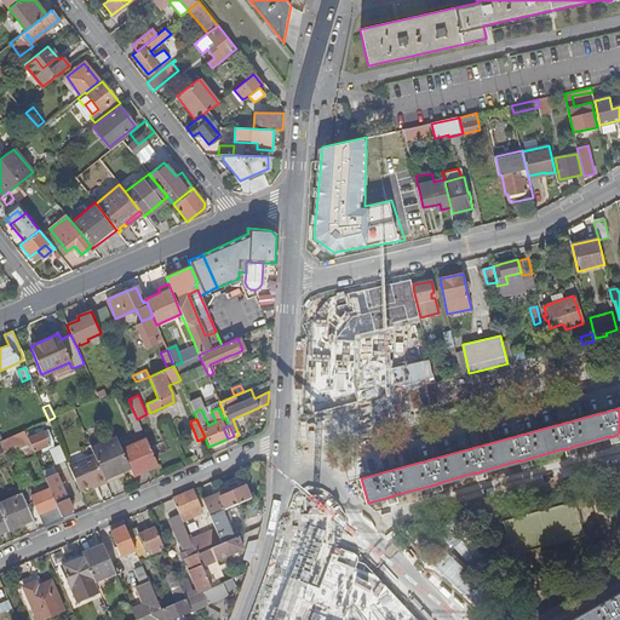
[(29,446),(32,452),(49,445),(42,430),(26,437),(29,446)]
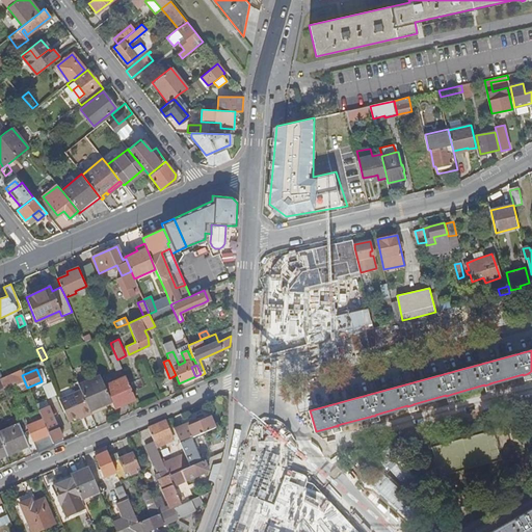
[(9,374),(0,377),(0,381),(2,387),(19,379),(20,383),(25,382),(22,375),(21,372),(20,370),(9,374)]
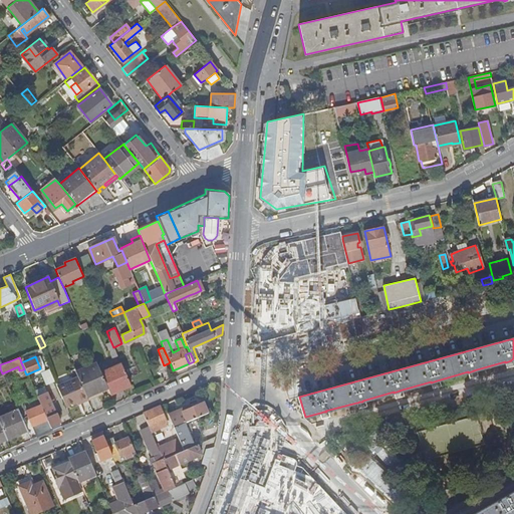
[(77,378),(86,398),(106,389),(100,373),(95,362),(74,371),(77,378)]
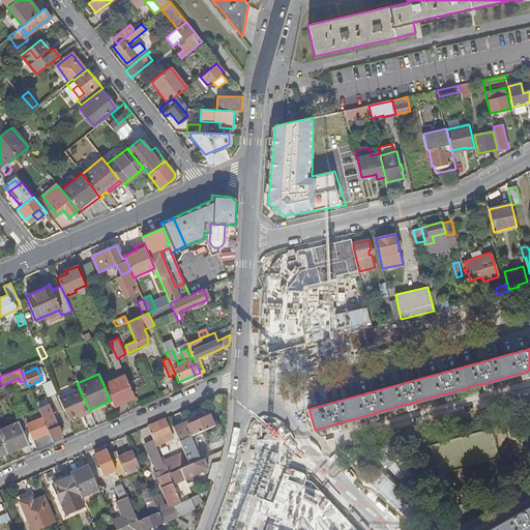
[(125,376),(104,385),(110,401),(113,408),(135,398),(125,376)]
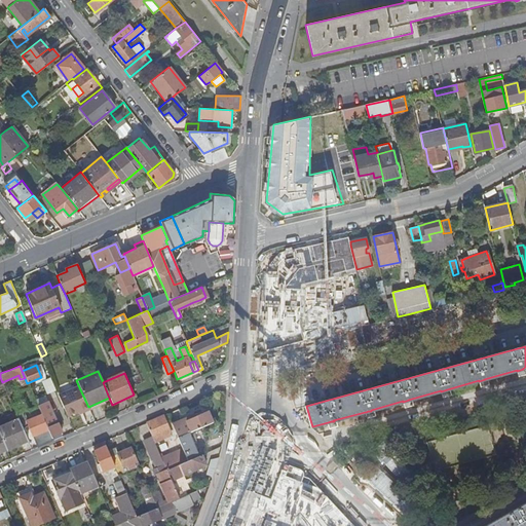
[(67,416),(78,411),(88,407),(79,387),(59,397),(67,416)]
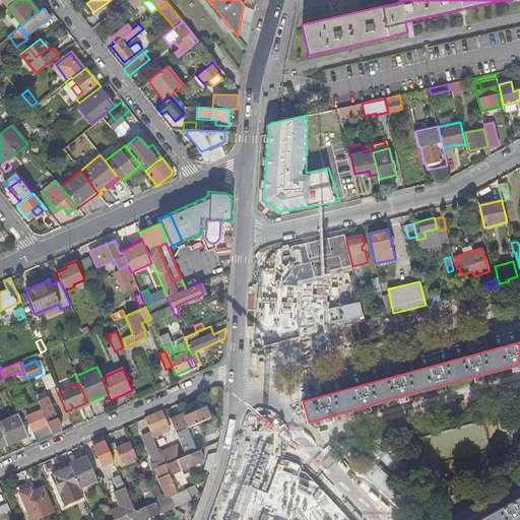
[(24,397),(13,402),(15,408),(21,406),(26,403),(24,397)]
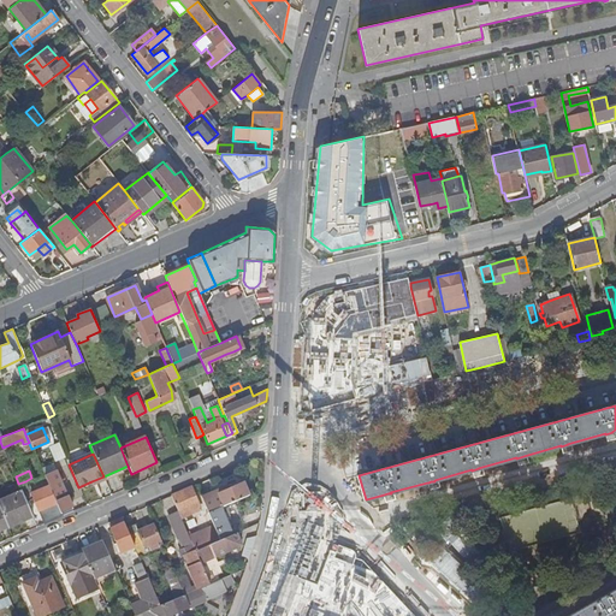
[(55,503),(59,510),(70,505),(55,471),(43,475),(48,486),(55,503)]
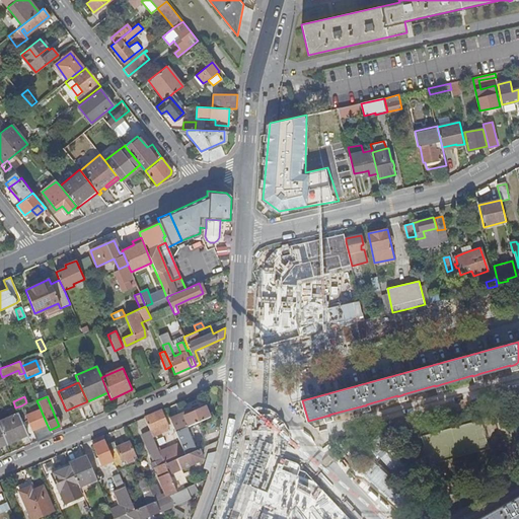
[(17,414),(21,421),(27,419),(23,408),(21,405),(15,408),(17,412),(17,414)]
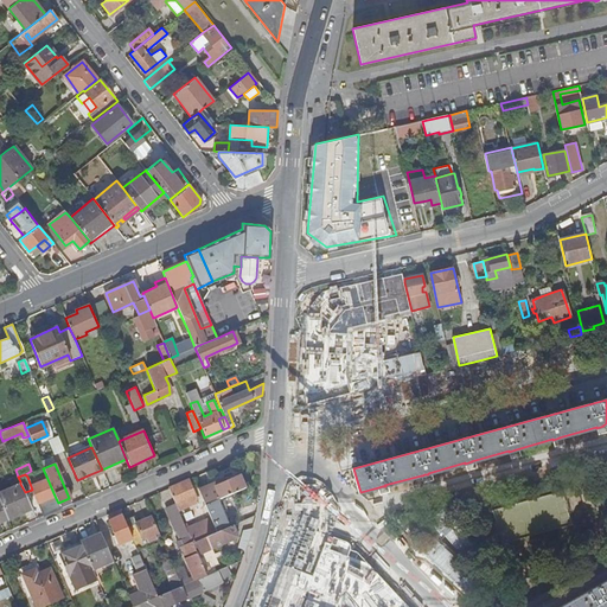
[(204,504),(221,497),(246,486),(240,474),(213,486),(212,483),(197,489),(204,504)]
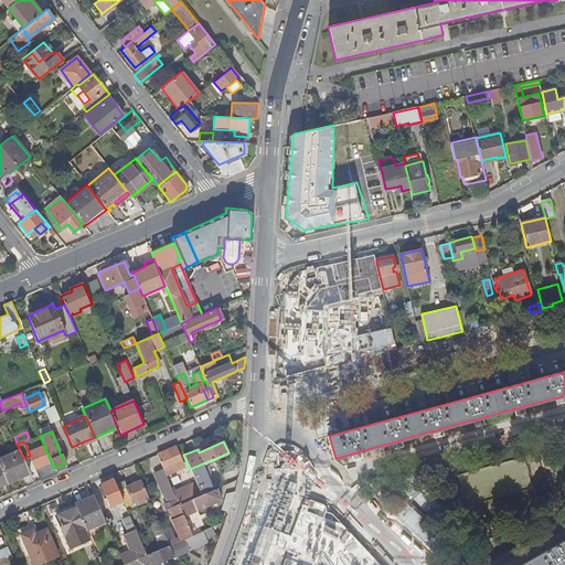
[(31,460),(40,481),(46,478),(55,475),(50,461),(51,461),(44,446),(34,450),(38,458),(31,460)]
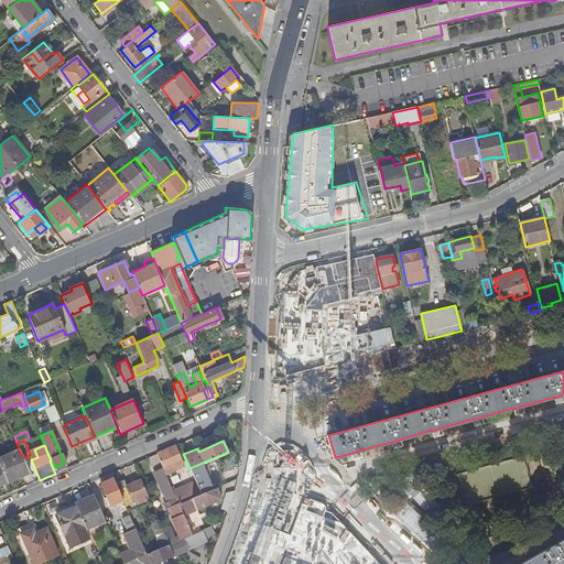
[(174,446),(155,454),(163,468),(163,469),(181,463),(174,446)]
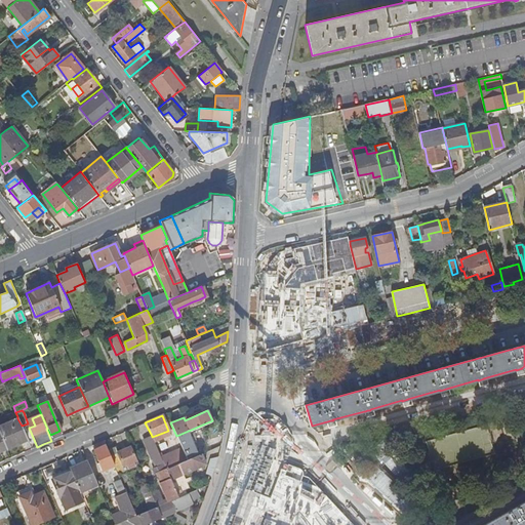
[(17,418),(0,426),(0,435),(6,449),(28,440),(23,429),(17,418)]
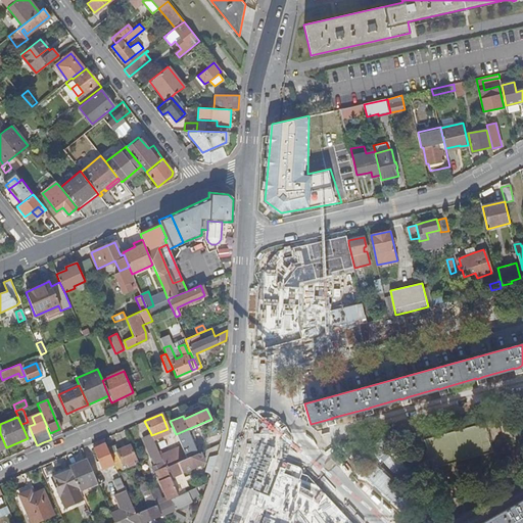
[(193,437),(190,428),(176,434),(181,445),(186,458),(196,454),(190,438),(193,437)]
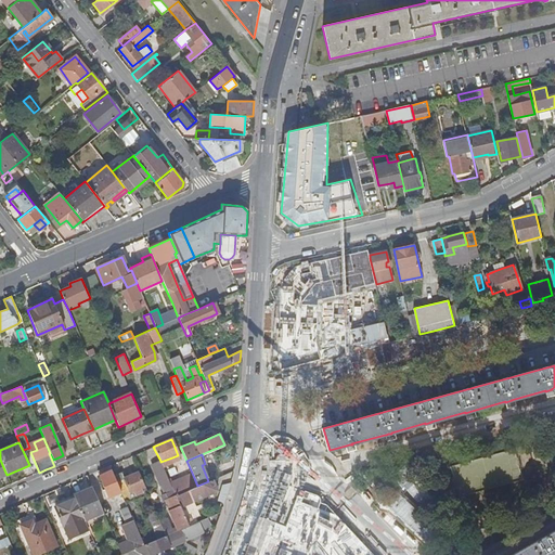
[(63,456),(53,460),(54,462),(55,465),(65,461),(63,456)]
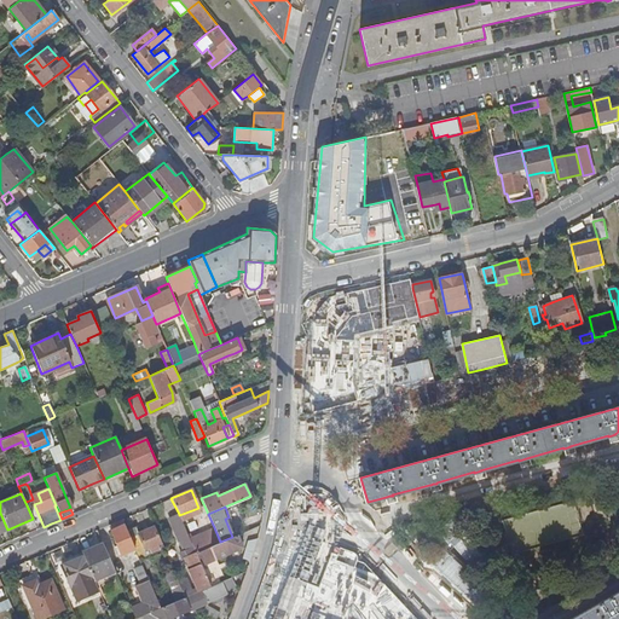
[(189,537),(179,515),(179,514),(168,519),(178,541),(189,537)]
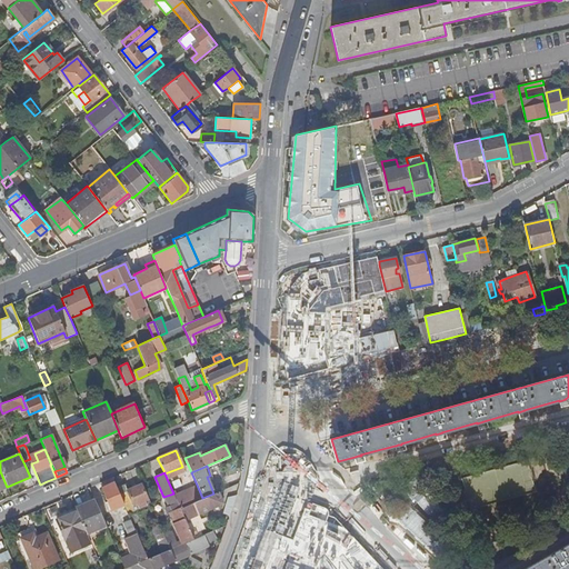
[(123,503),(117,488),(113,480),(111,478),(102,481),(105,487),(101,488),(111,509),(123,503)]
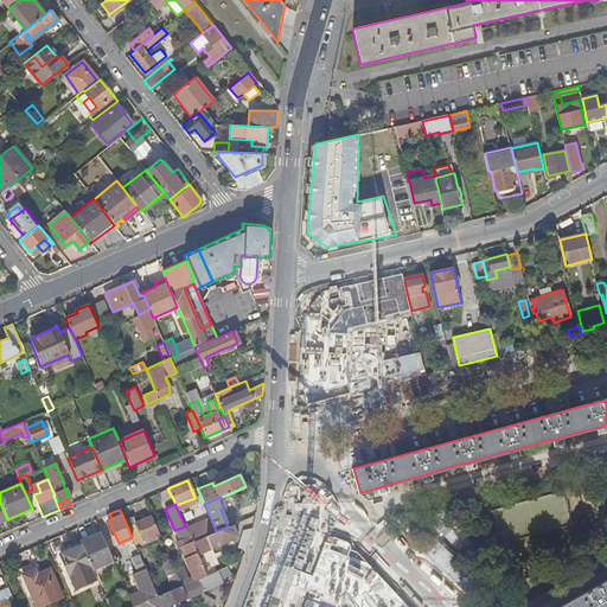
[(133,517),(125,521),(132,537),(135,548),(155,538),(154,535),(158,534),(152,517),(135,523),(133,517)]
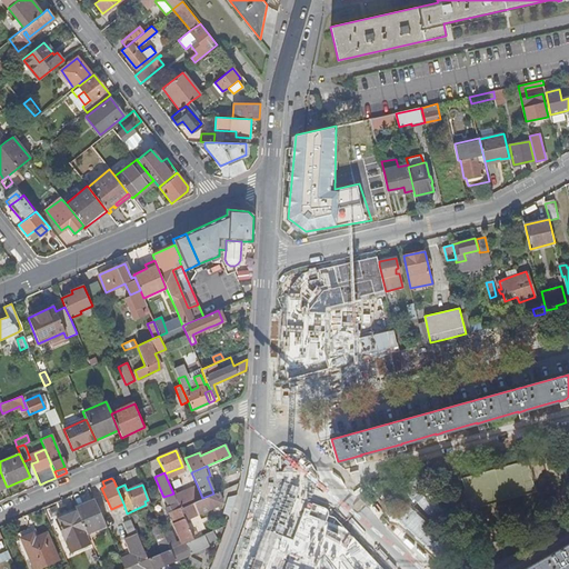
[(202,498),(197,485),(189,488),(195,502),(202,498)]
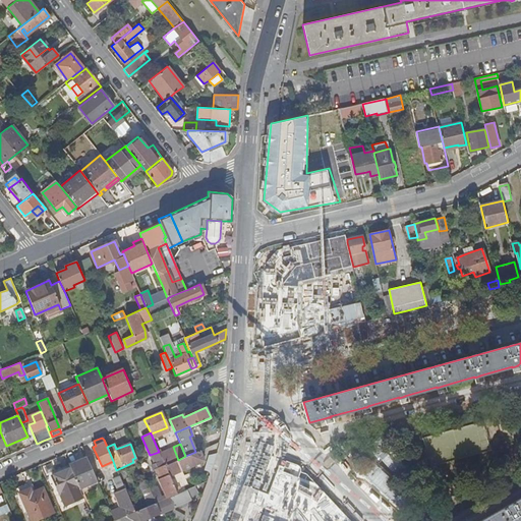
[(185,456),(178,460),(164,466),(169,475),(204,460),(199,451),(195,452),(185,456)]
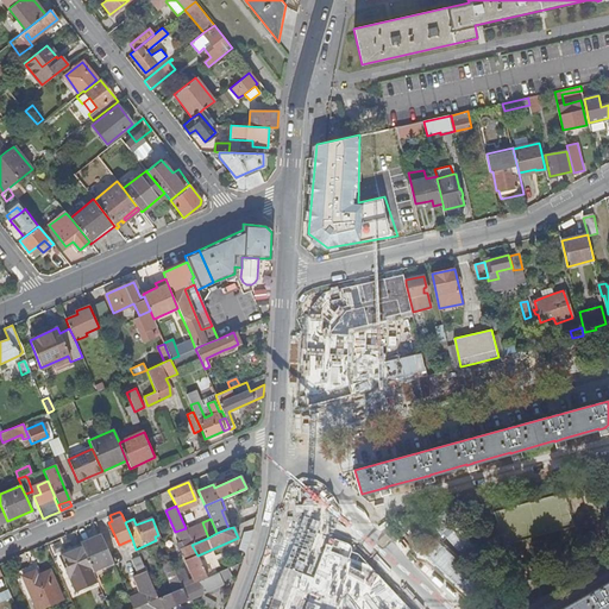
[(80,544),(81,546),(90,569),(92,571),(112,562),(100,535),(80,544)]
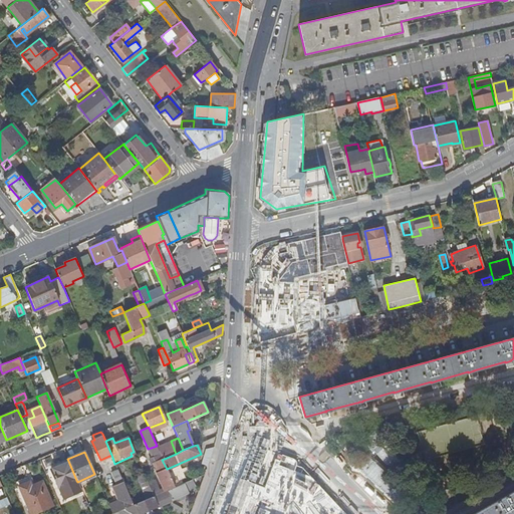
[(174,487),(167,469),(162,460),(160,454),(152,457),(154,463),(152,464),(164,491),(174,487)]
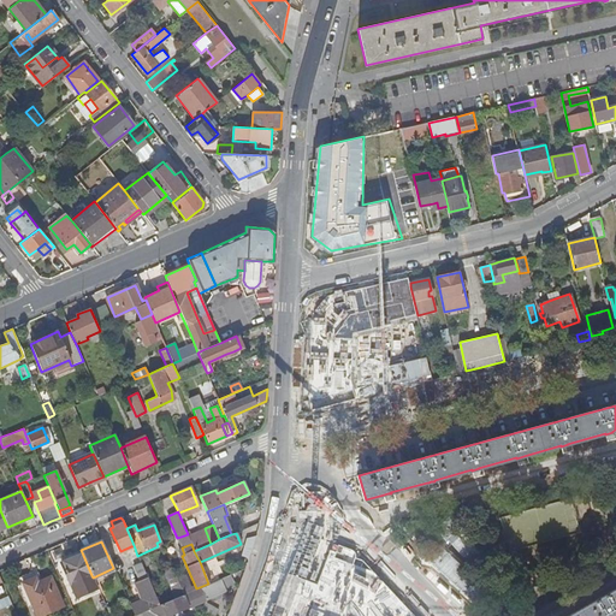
[(70,585),(92,575),(82,552),(60,563),(70,585)]
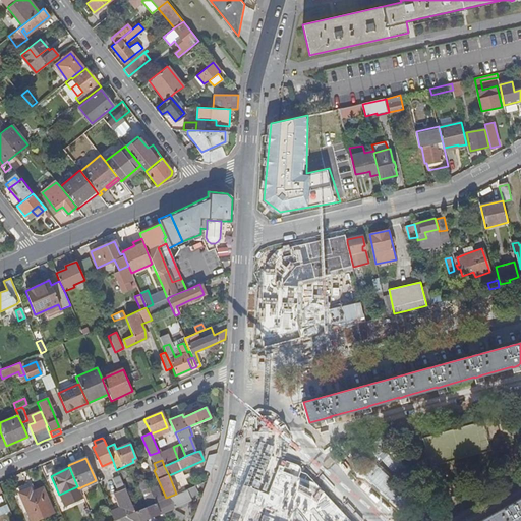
[(134,512),(119,476),(112,479),(117,490),(113,493),(119,507),(109,511),(114,520),(124,516),(126,515),(134,512)]
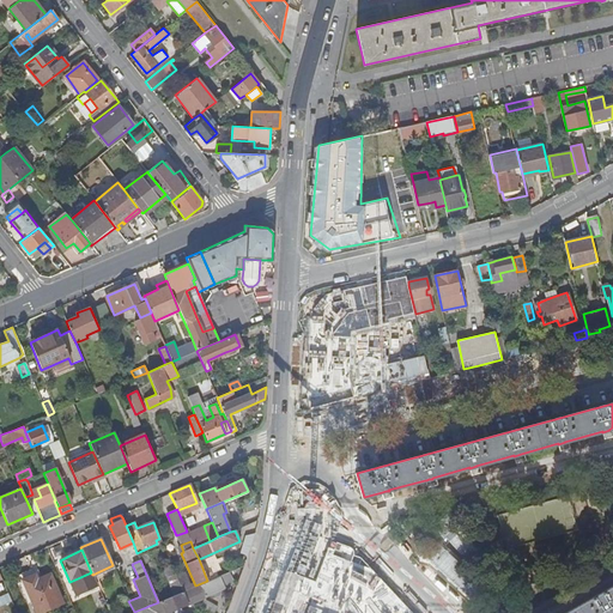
[(163,568),(175,595),(181,592),(182,592),(183,592),(181,587),(171,564),(163,568)]
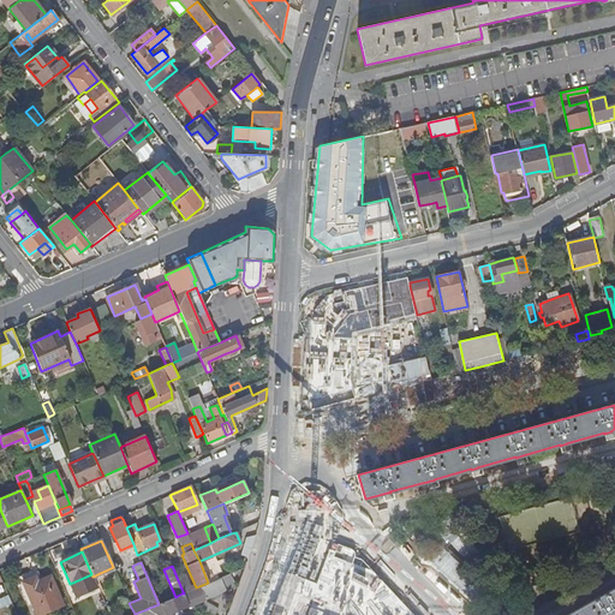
[(113,567),(93,577),(96,583),(108,577),(107,574),(115,571),(113,567)]
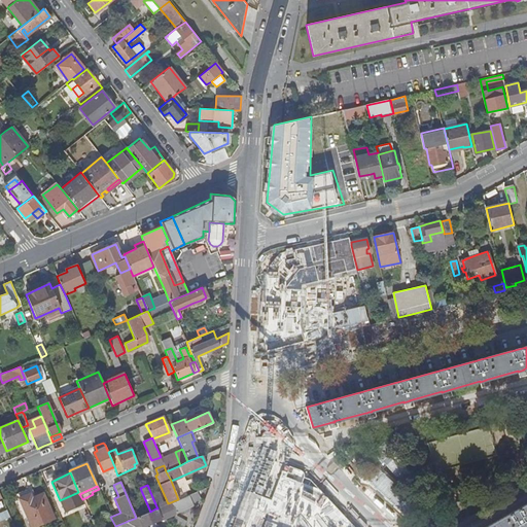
[(31,526),(33,526),(54,518),(42,493),(32,497),(28,489),(18,493),(31,526)]
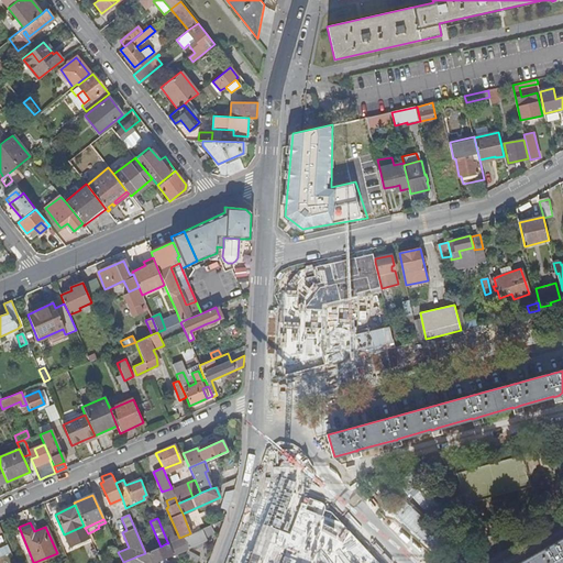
[(210,525),(200,529),(201,531),(177,541),(176,539),(168,543),(172,551),(176,553),(194,544),(195,548),(200,545),(198,543),(206,540),(205,538),(211,534),(210,525)]
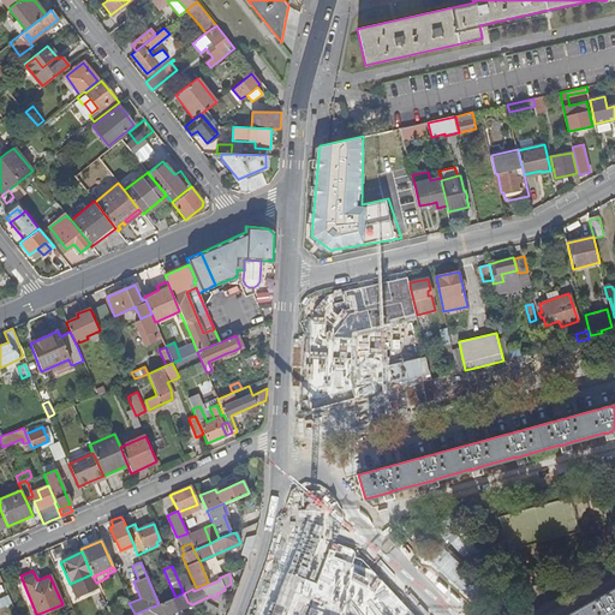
[(614,614),(614,589),(568,614),(614,614)]
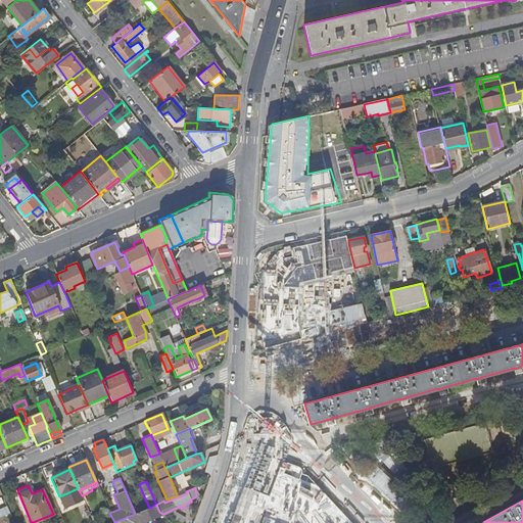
[(159,514),(155,505),(154,505),(149,508),(141,511),(135,514),(127,517),(125,518),(133,522),(135,522),(140,521),(141,522),(159,514)]
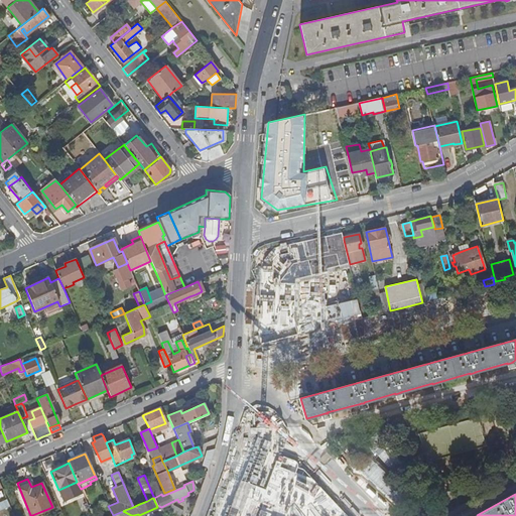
[(167,510),(178,515),(179,515),(182,511),(170,505),(167,510)]
